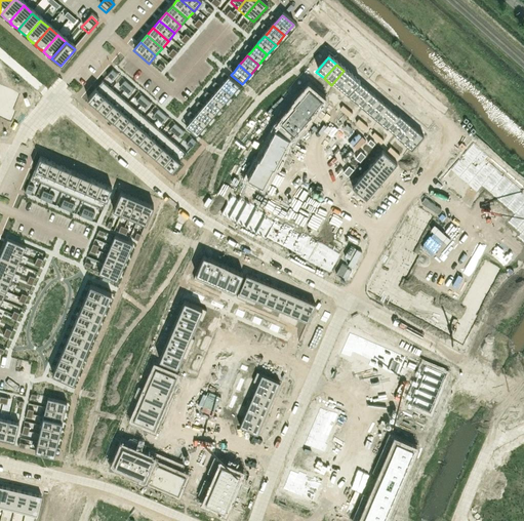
[(344,71),(331,85),(339,91),(351,77),(344,71)]
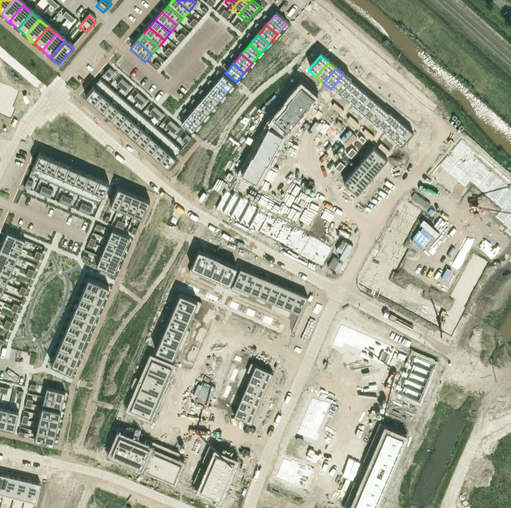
[(342,75),(331,89),(338,95),(349,82),(349,83),(350,82),(342,75)]
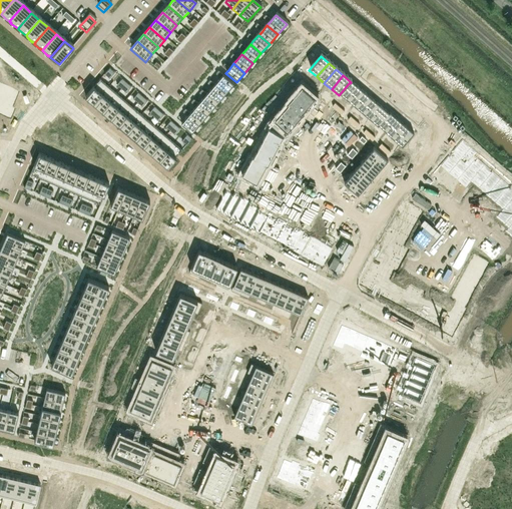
[(219,80),(213,87),(224,96),(232,86),(222,77),(219,80)]
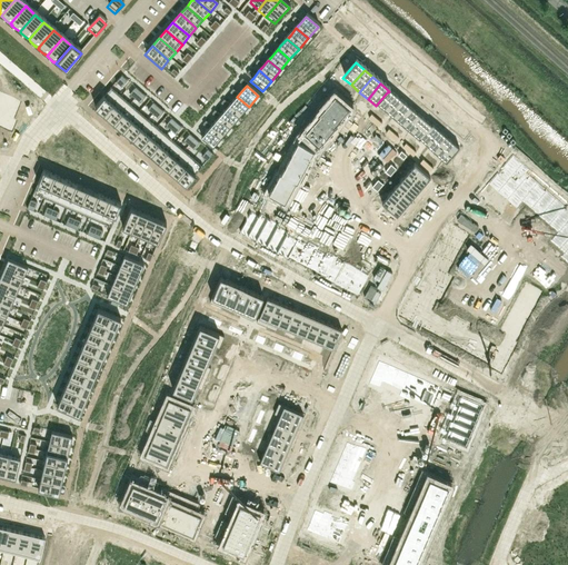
[(102,100),(93,110),(103,118),(120,99),(110,91),(106,97),(102,100)]
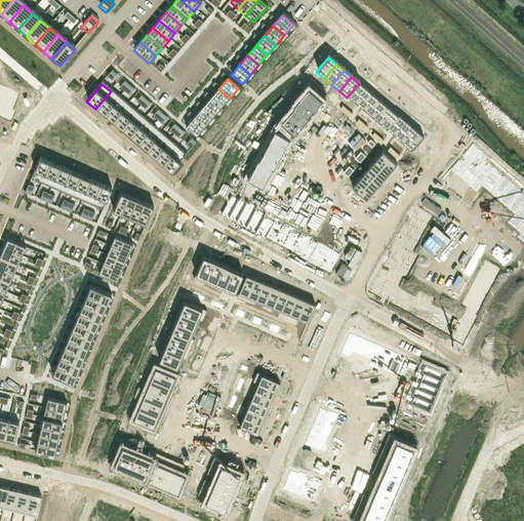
[(347,97),(346,98),(354,106),(366,91),(358,85),(358,84),(347,97)]
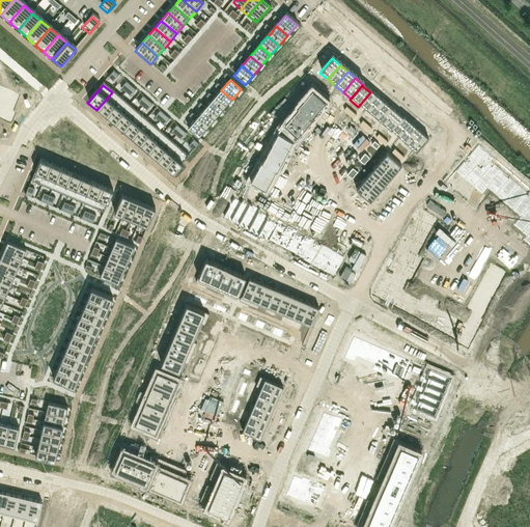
[(219,93),(213,100),(224,109),(232,100),(221,90),(219,93)]
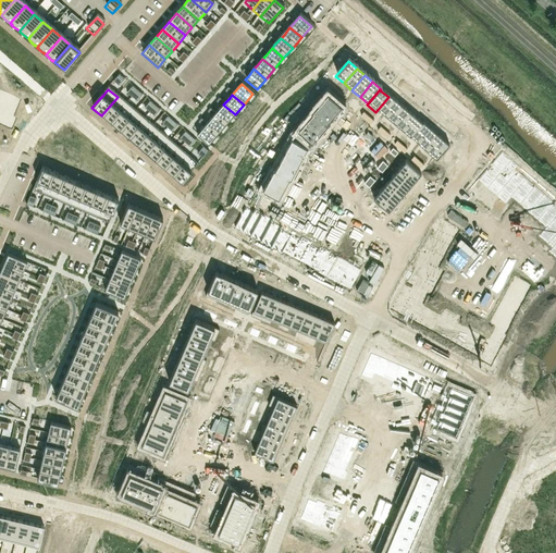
[(326,96),(319,106),(325,112),(333,102),(326,96)]
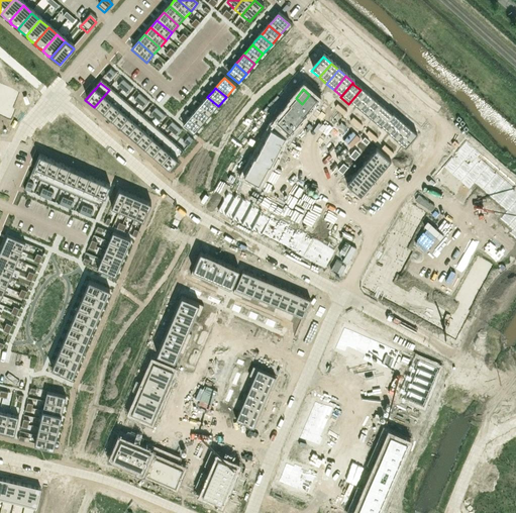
[(109,90),(94,107),(102,114),(117,97),(109,90)]
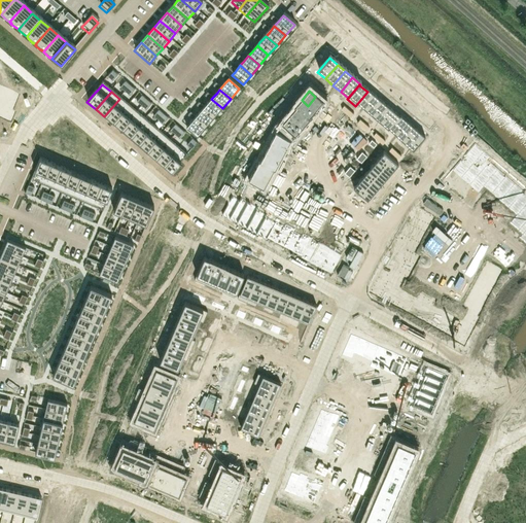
[(367,92),(355,106),(363,112),(375,99),(367,92)]
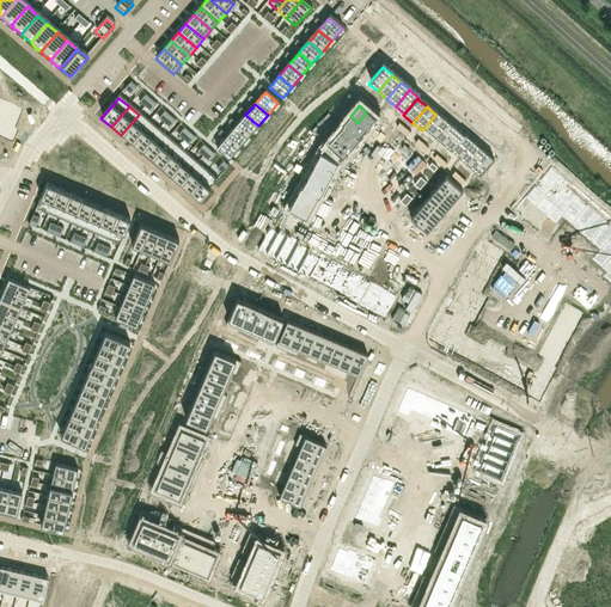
[(0,138),(10,142),(12,135),(10,134),(17,115),(5,110),(0,122),(0,138)]
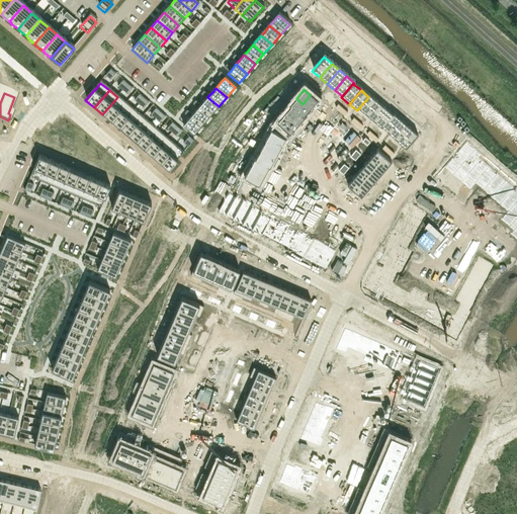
[(310,95),(303,104),(310,109),(317,101),(310,95)]
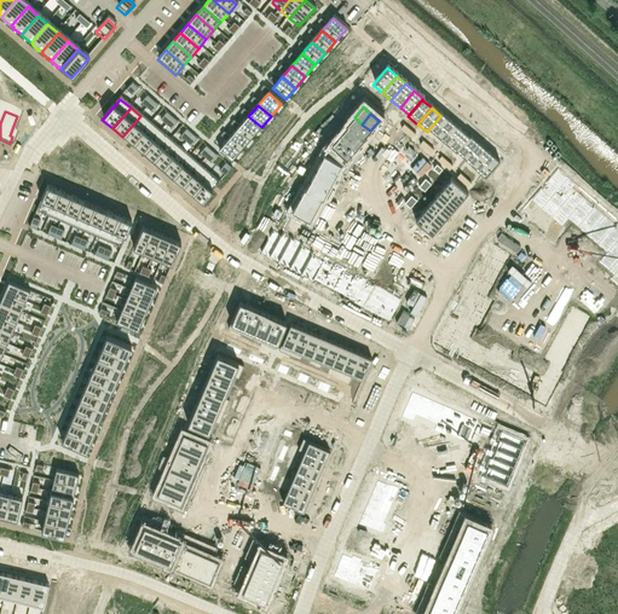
[(140,116),(122,137),(132,145),(150,125),(140,116)]
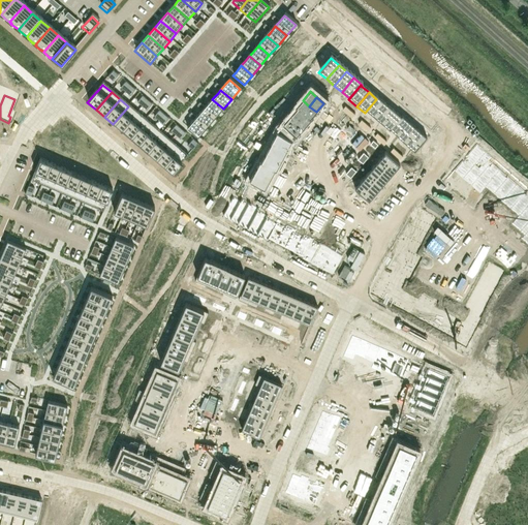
[(209,102),(204,110),(215,119),(223,109),(212,99),(209,102)]
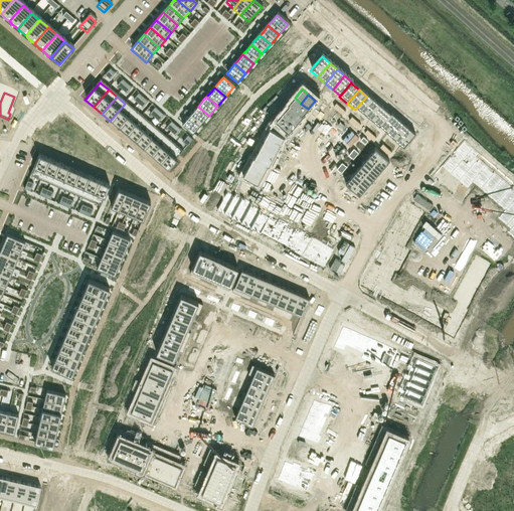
[(366,97),(355,110),(362,117),(374,103),(366,97)]
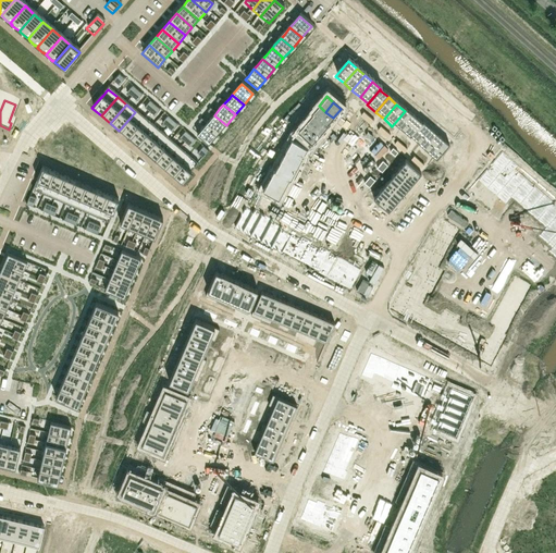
[(319,106),(310,114),(311,115),(312,115),(318,121),(325,112),(319,106)]
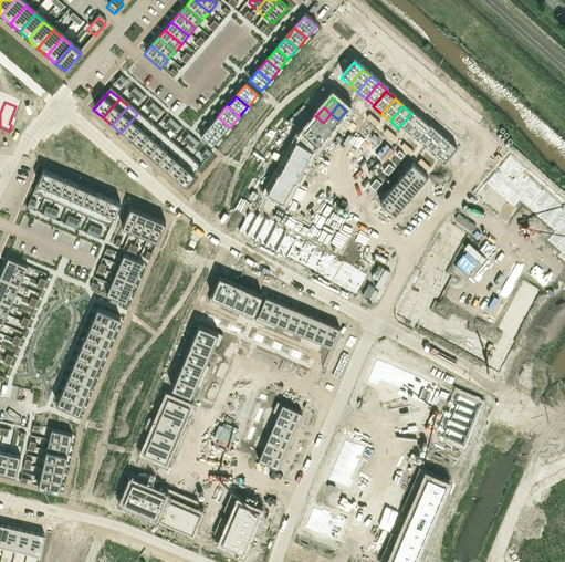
[(411,113),(398,128),(407,136),(420,121),(411,113)]
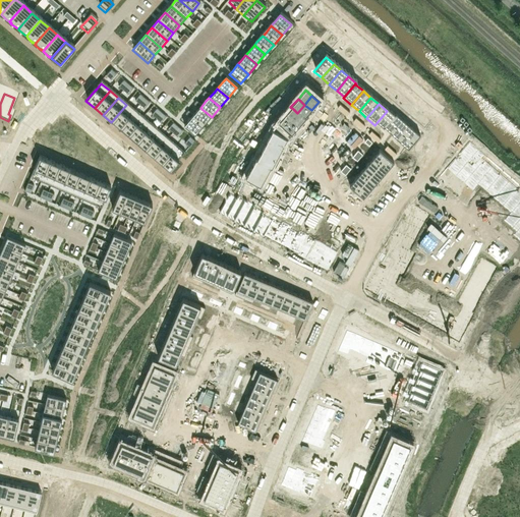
[(126,105),(111,122),(119,129),(134,112),(126,105)]
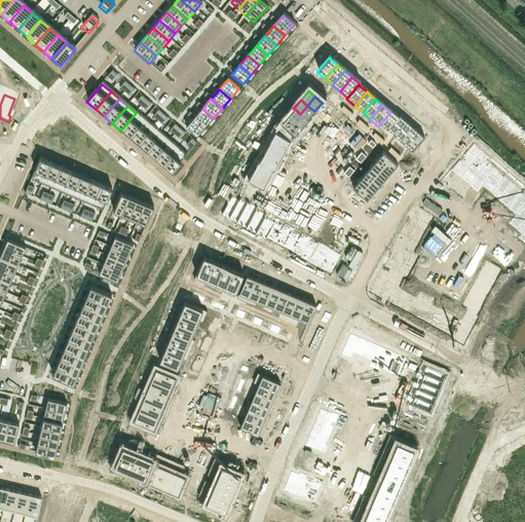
[(307,106),(300,114),(301,114),(307,119),(314,111),(307,106)]
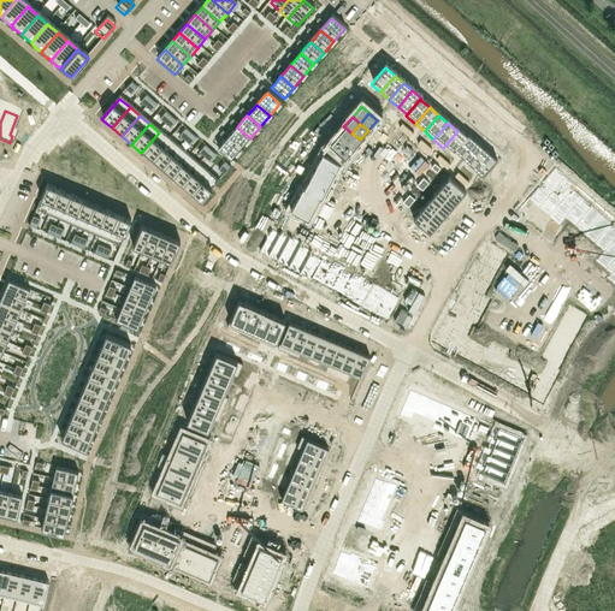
[(234,131),(228,138),(240,149),(250,138),(237,128),(234,131)]
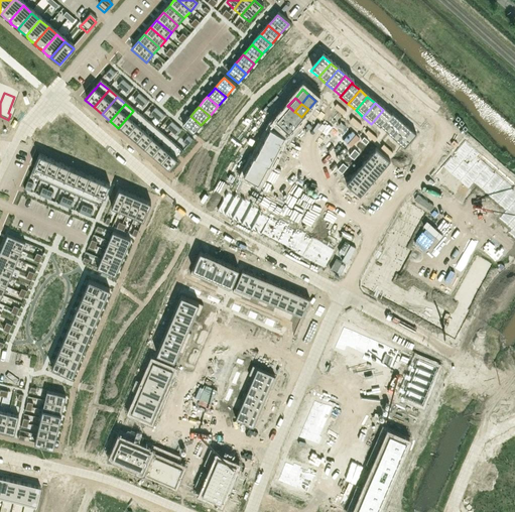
[(288,107),(282,115),(288,120),(295,112),(294,112),(289,107),(288,107)]
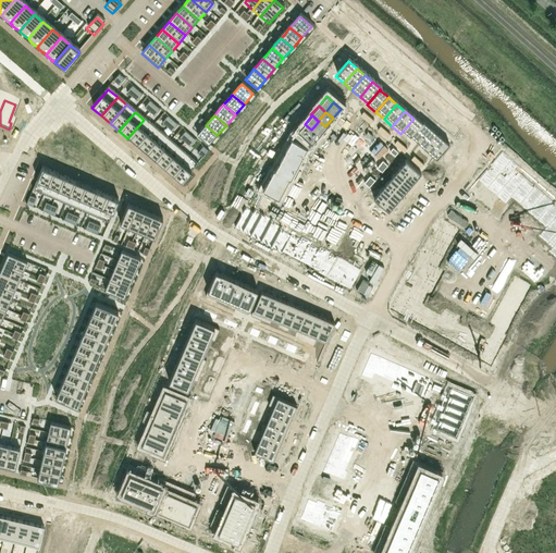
[(414,119),(400,134),(409,142),(410,140),(410,139),(421,126),(421,125),(414,119)]
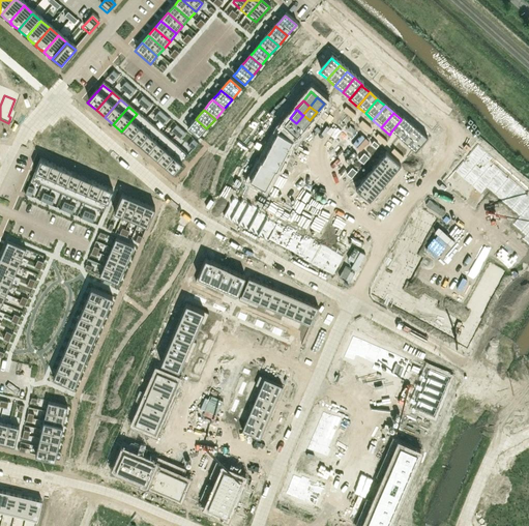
[(137,114),(121,132),(129,139),(145,121),(137,114)]
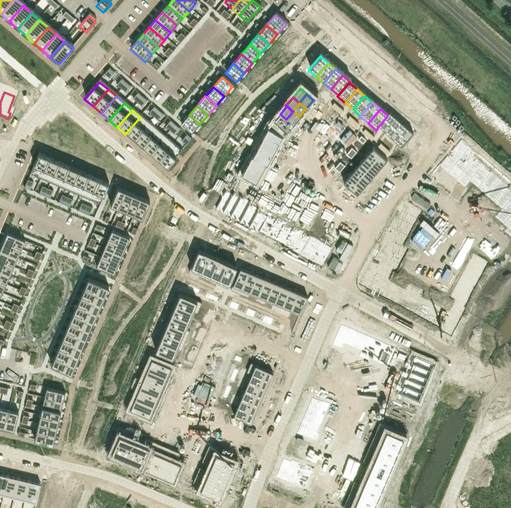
[(293,111),(286,119),(293,125),(300,117),(299,116),(293,111)]
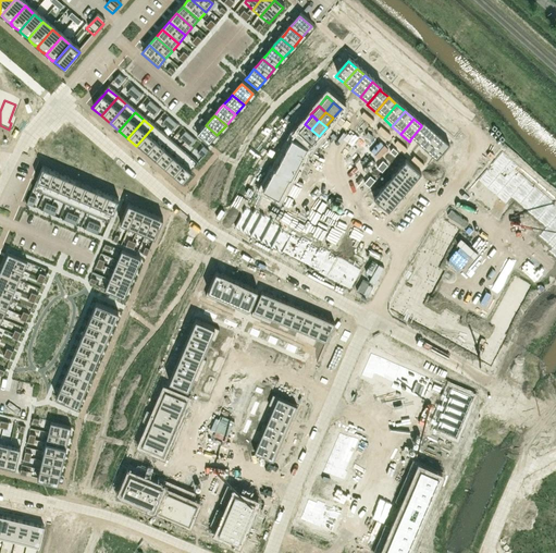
[(305,124),(297,133),(304,139),(311,130),(305,124)]
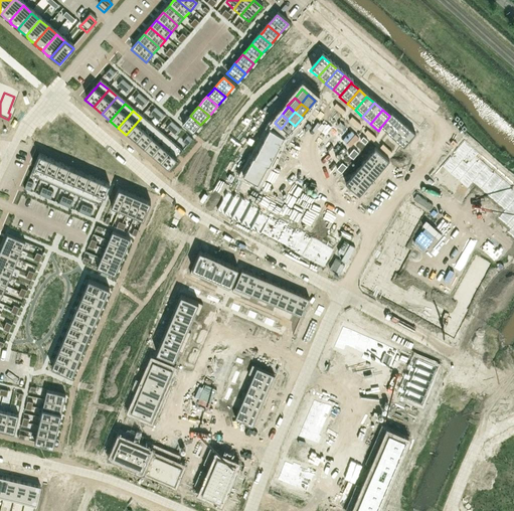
[(389,117),(379,129),(379,130),(386,136),(398,122),(390,115),(389,116),(389,117)]
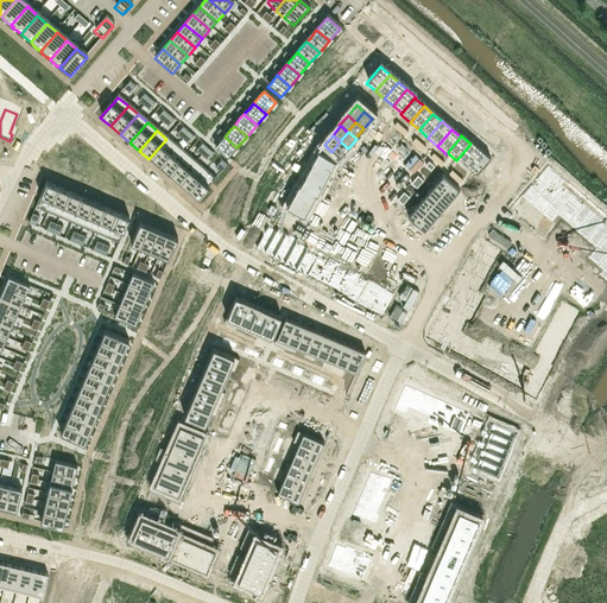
[(221,140),(214,150),(227,160),(236,147),(225,137),(221,140)]
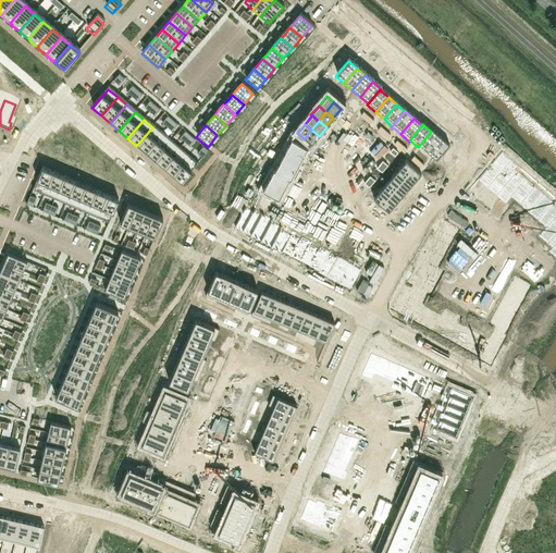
[(152,127),(136,146),(145,154),(161,135),(152,127)]
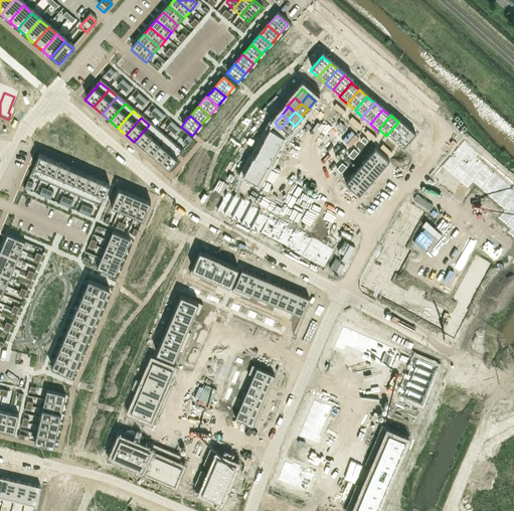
[(288,120),(281,129),(288,134),(295,126),(288,120)]
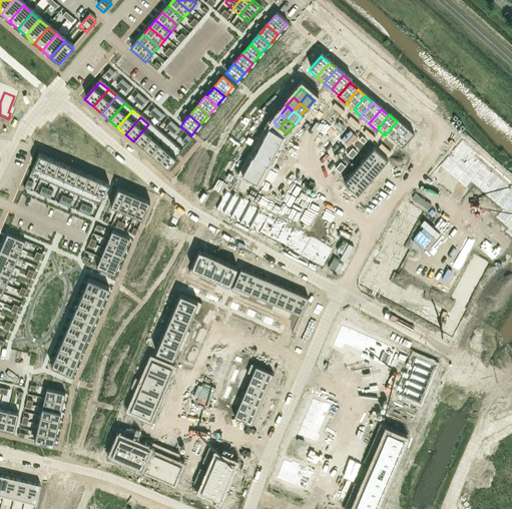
[(397,121),(385,135),(393,142),(405,128),(397,121)]
